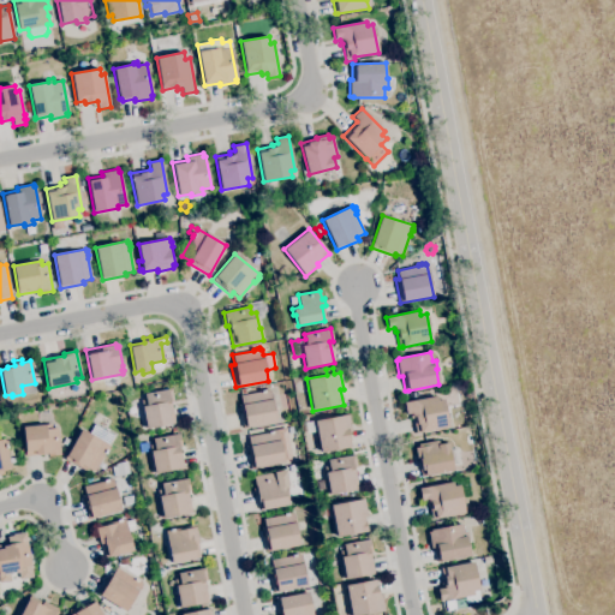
[(243,429),(239,405),(242,404),(240,395),(261,392),(261,390),(264,390),(263,389),(268,388),(268,390),(270,390),(276,423),(243,429)]
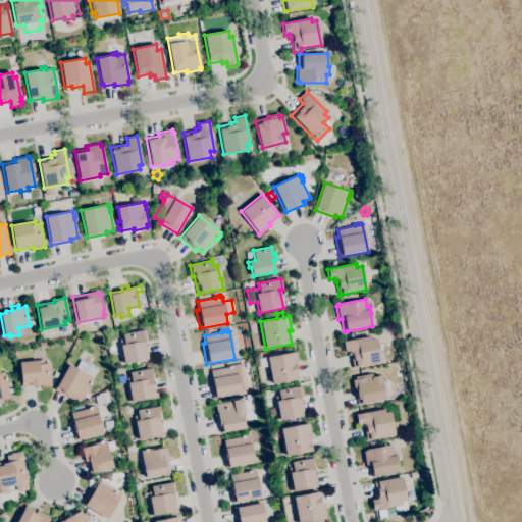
[(124,363),(119,340),(123,338),(122,334),(145,330),(147,341),(145,342),(148,359),(124,363)]
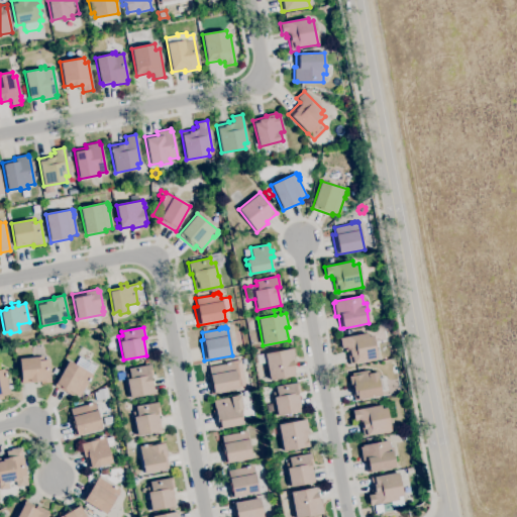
[(349,365),(346,351),(345,347),(341,348),(339,338),(367,333),(368,336),(373,335),(377,358),(349,365)]
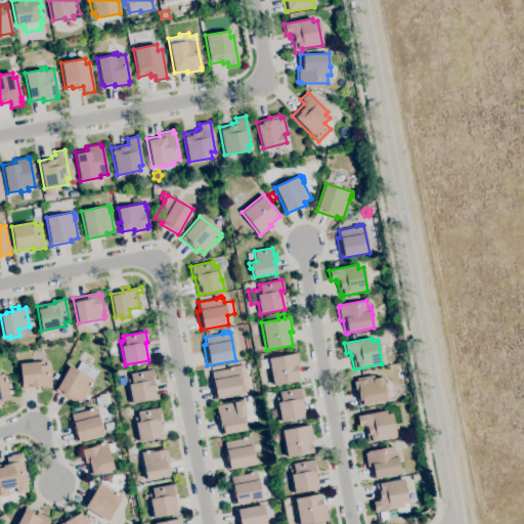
[(272,386),(267,358),(296,353),(299,367),(297,368),(299,381),(272,386)]
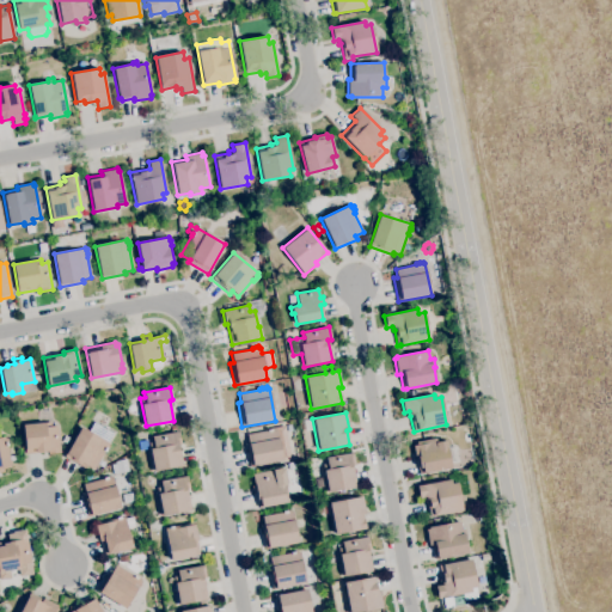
[(48,454),(48,451),(25,453),(25,451),(22,451),(22,441),(24,441),(23,436),(20,438),(19,429),(23,428),(22,424),(22,423),(34,422),(34,423),(51,422),(51,427),(57,426),(60,453),(48,454)]
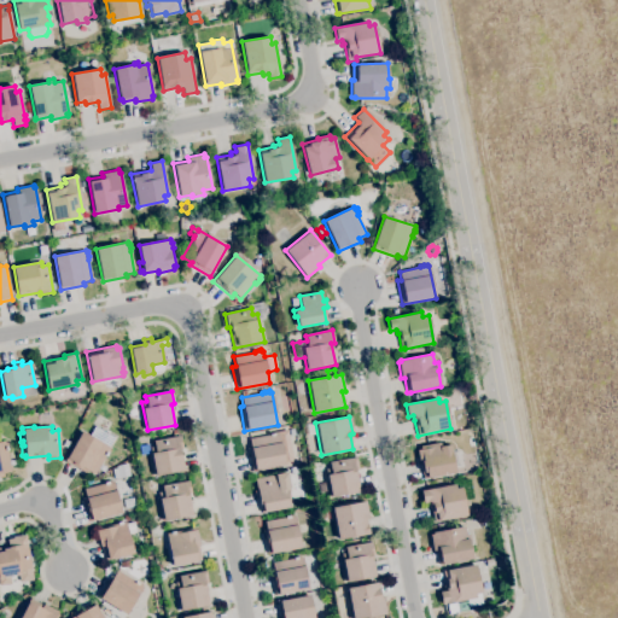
[(94,474),(88,471),(86,473),(64,461),(66,459),(81,431),(89,436),(94,426),(114,437),(109,447),(110,448),(109,449),(110,450),(109,454),(108,453),(106,456),(105,456),(94,474)]
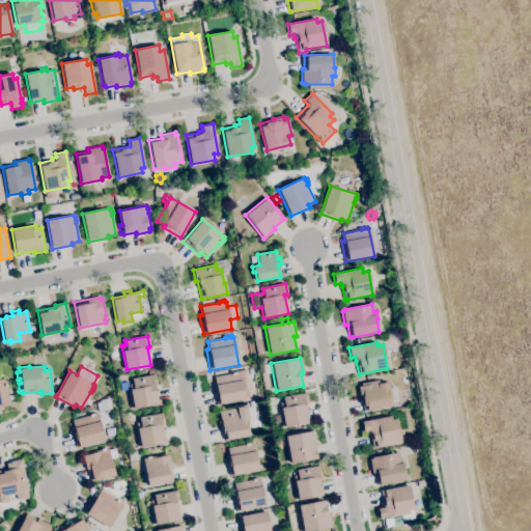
[(217,406),(213,386),(215,386),(214,378),(231,373),(231,372),(234,372),(234,371),(238,371),(239,372),(241,372),(246,400),(217,406)]
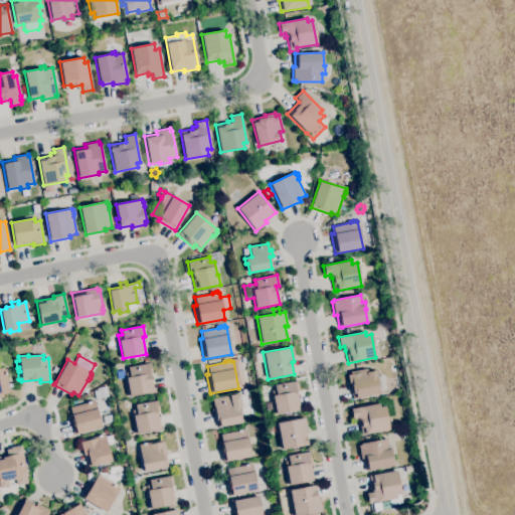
[(129,396),(125,373),(129,372),(128,367),(150,363),(152,374),(150,374),(153,391),(129,396)]
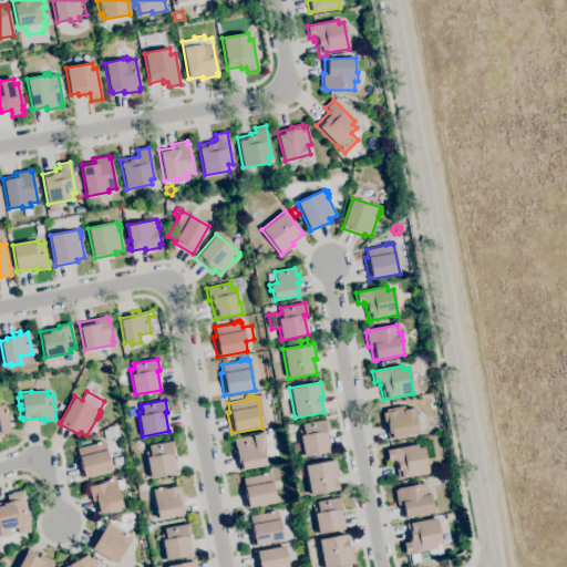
[(0,437),(0,404),(4,404),(4,406),(6,406),(7,410),(7,413),(6,413),(8,423),(13,422),(14,425),(9,426),(10,433),(2,434),(2,437),(0,437)]
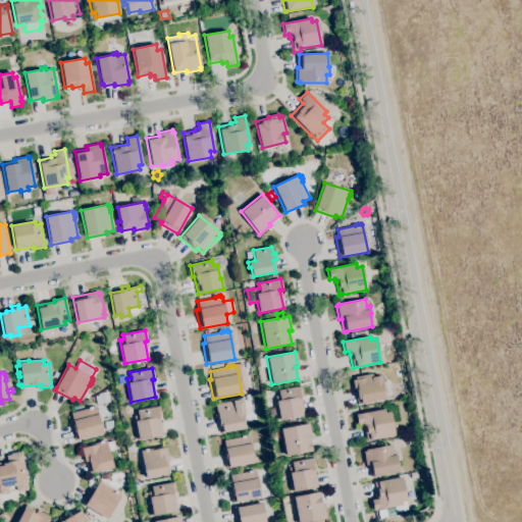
[(358,405),(355,393),(354,393),(352,380),(355,379),(355,377),(371,374),(372,377),(380,375),(384,400),(358,405)]
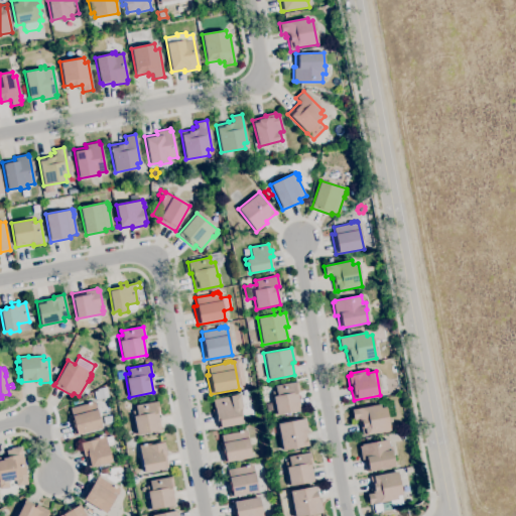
[(276,415),(272,396),(273,396),(272,391),(275,390),(274,386),(297,382),(299,392),(296,392),(300,410),(276,415)]
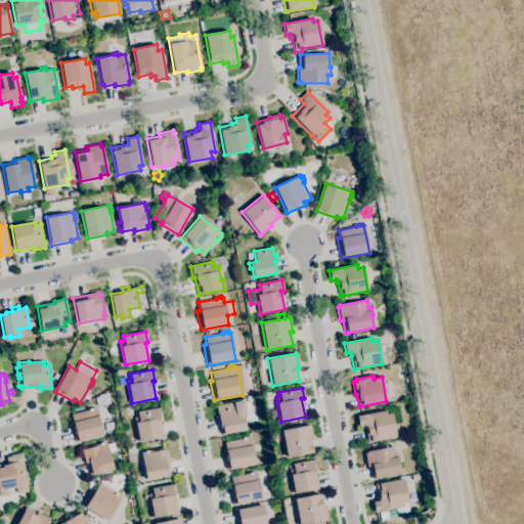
[(97,406),(95,398),(99,397),(98,395),(107,393),(110,402),(97,406)]
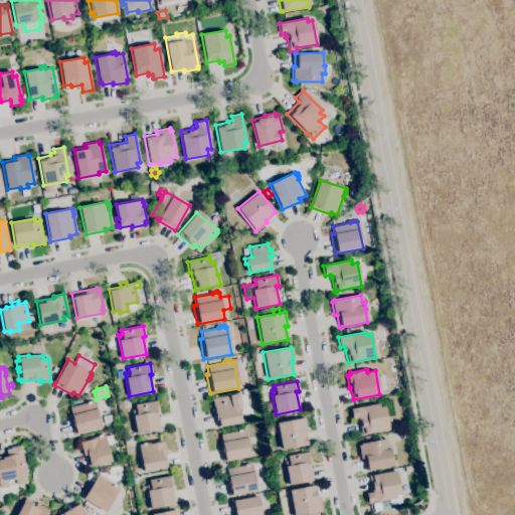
[(219,427),(218,420),(216,421),(214,414),(213,415),(212,408),(213,408),(212,399),(229,395),(238,393),(241,406),(240,407),(241,409),(239,409),(241,416),(240,416),(241,423),(219,427)]
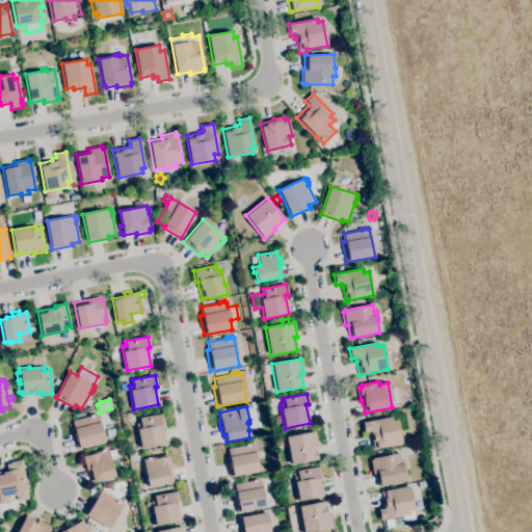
[(77,449),(71,428),(74,428),(72,421),(89,416),(92,415),(92,414),(96,414),(96,415),(98,414),(105,442),(77,449)]
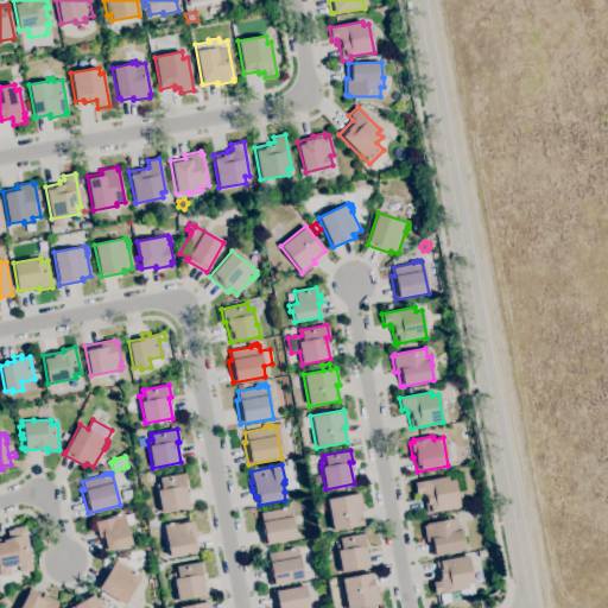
[(160,512),(156,483),(159,483),(159,479),(185,473),(188,485),(185,486),(190,507),(160,512)]
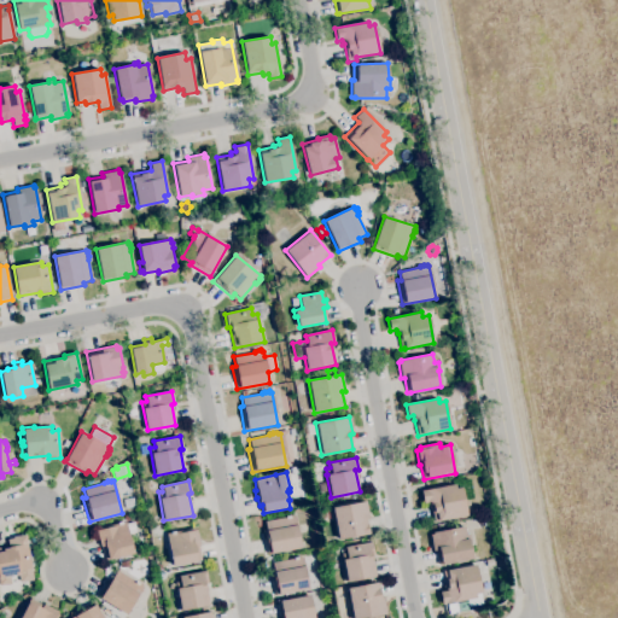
[(433,522),(431,506),(430,507),(429,502),(423,503),(420,491),(454,484),(455,489),(461,488),(467,516),(433,522)]
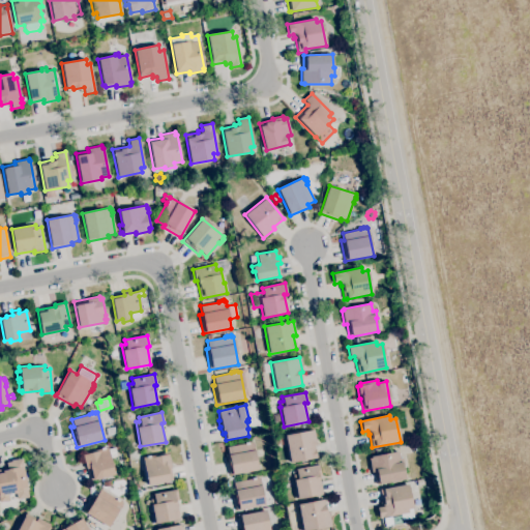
[(108,436),(106,429),(115,427),(116,434),(108,436)]
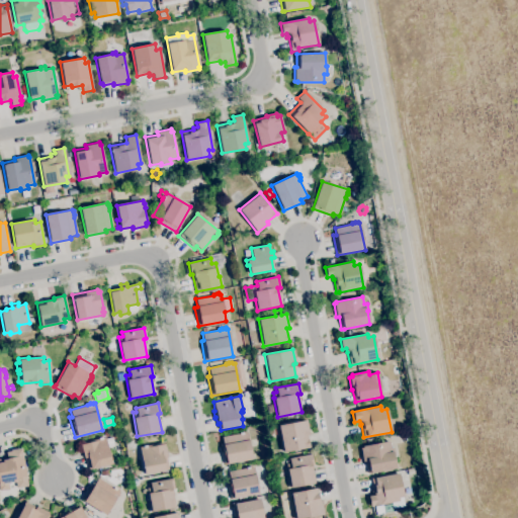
[(282,452),(277,426),(307,420),(309,434),(307,435),(309,447),(282,452)]
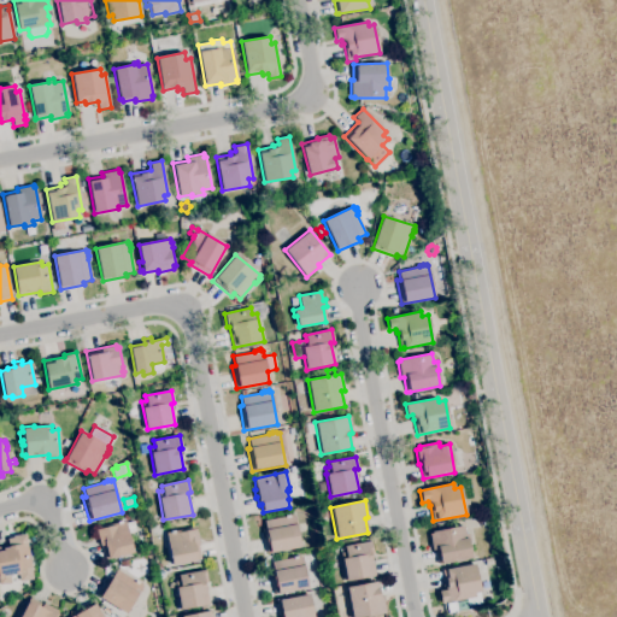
[(268,553),(263,529),(265,529),(264,521),(285,517),(285,516),(288,515),(292,513),(293,515),(294,515),(301,547),(268,553)]
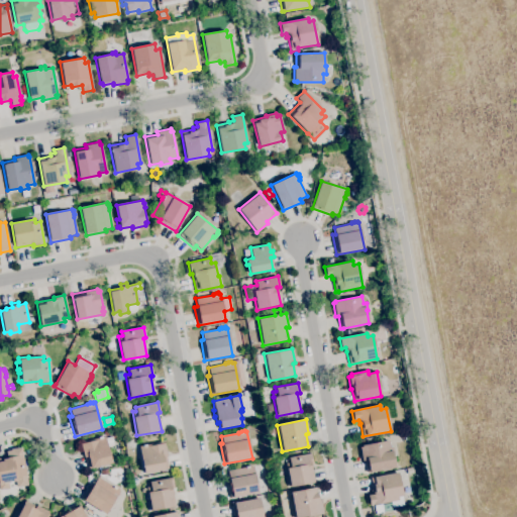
[(91,469),(88,456),(84,457),(81,444),(83,443),(82,441),(98,438),(98,437),(101,436),(102,437),(105,436),(111,463),(91,469)]
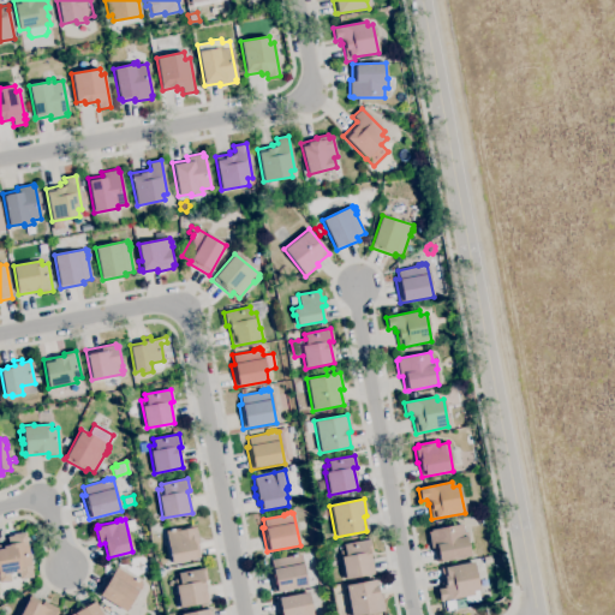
[(440,562),(439,560),(436,548),(430,548),(428,532),(430,531),(430,530),(463,524),(464,532),(467,532),(469,541),(467,542),(470,556),(440,562)]
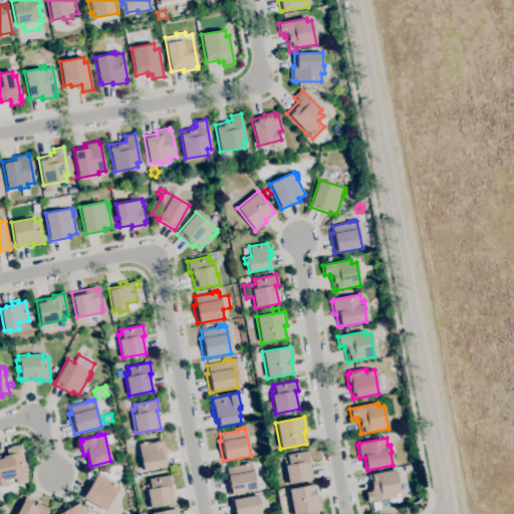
[(143,471),(138,444),(142,443),(145,442),(145,443),(161,440),(161,441),(163,441),(166,454),(165,454),(167,466),(143,471)]
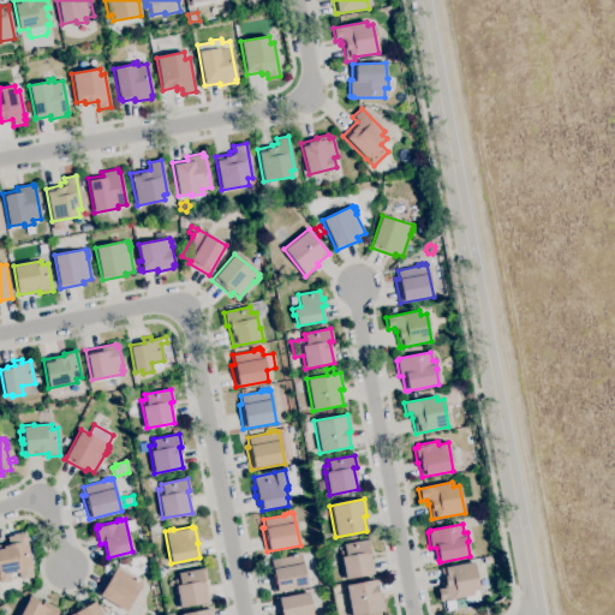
[(0,583),(0,544),(9,543),(7,538),(12,537),(12,535),(25,532),(34,578),(19,580),(18,572),(10,573),(11,581),(0,583)]
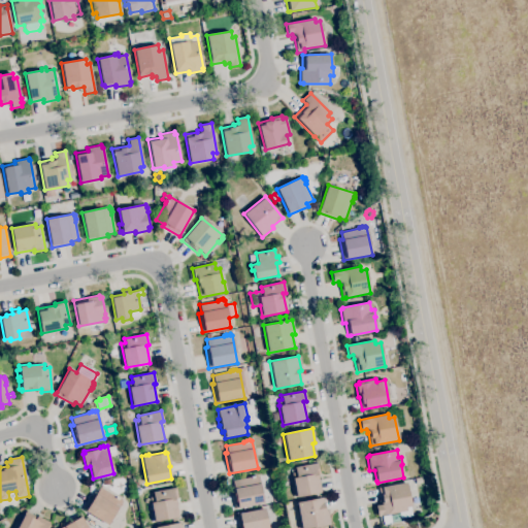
[(296,497),(292,479),(293,477),(292,472),(295,472),(294,467),(317,463),(319,473),(317,474),(321,493),(296,497)]
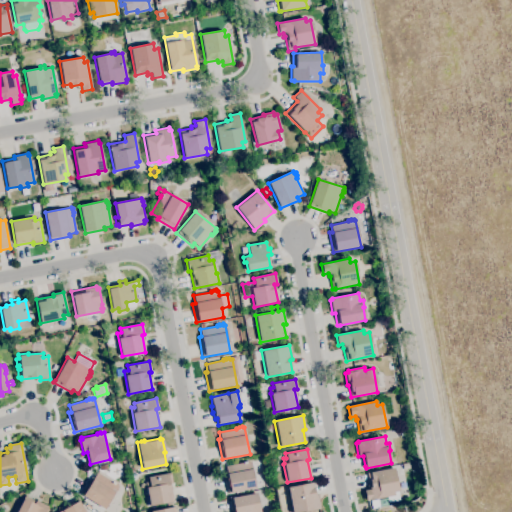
[(228,493),(224,473),(227,473),(225,466),(242,463),(242,462),(245,461),(249,460),(249,462),(251,461),(256,488),(228,493)]
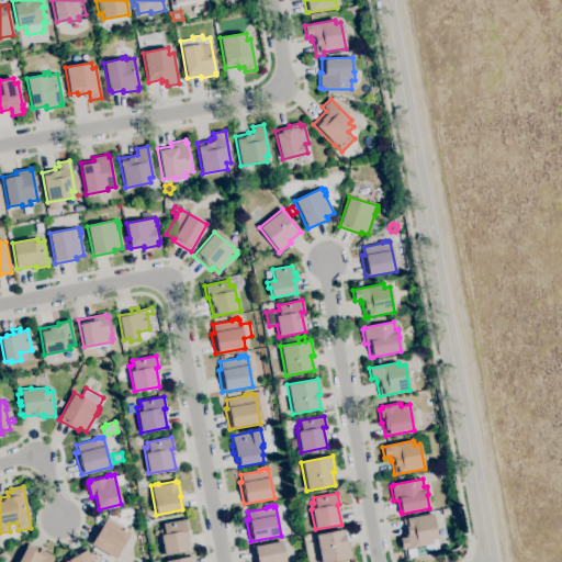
[(401,550),(400,539),(405,538),(402,519),(431,514),(438,549),(426,551),(425,546),(401,550)]
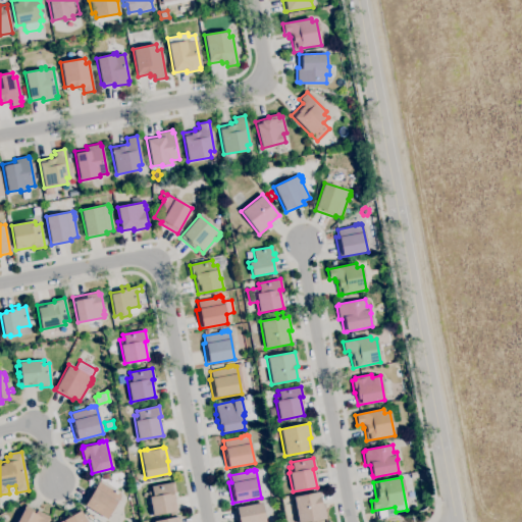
[(106,519),(82,504),(92,486),(95,488),(99,482),(114,491),(114,490),(117,492),(120,493),(119,494),(121,496),(106,519)]
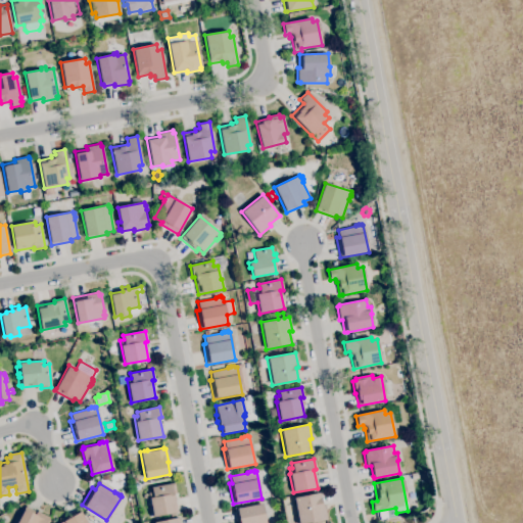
[(152,517),(149,498),(149,497),(148,492),(151,491),(151,487),(174,483),(176,493),(174,494),(177,512),(152,517)]
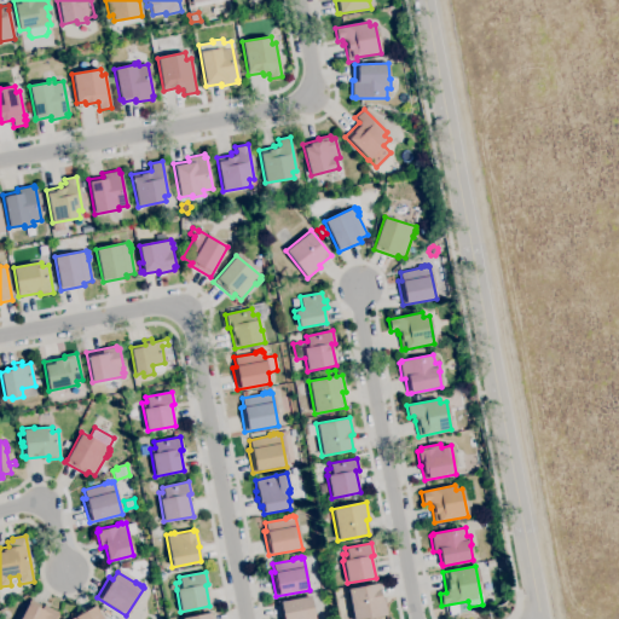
[(366,618),(352,618),(347,589),(379,583),(381,599),(385,597),(387,615),(366,618)]
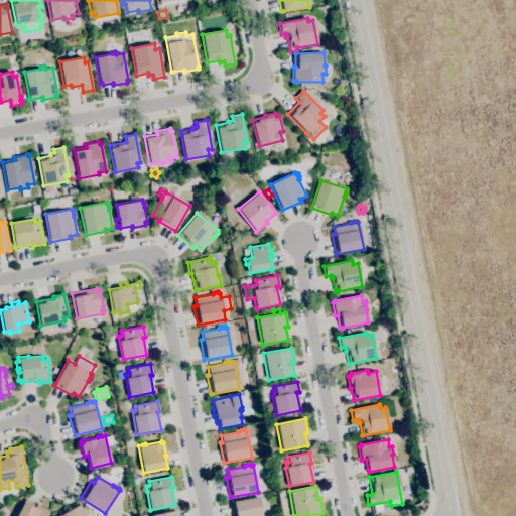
[(232,515),(230,503),(258,497),(262,515),(232,515)]
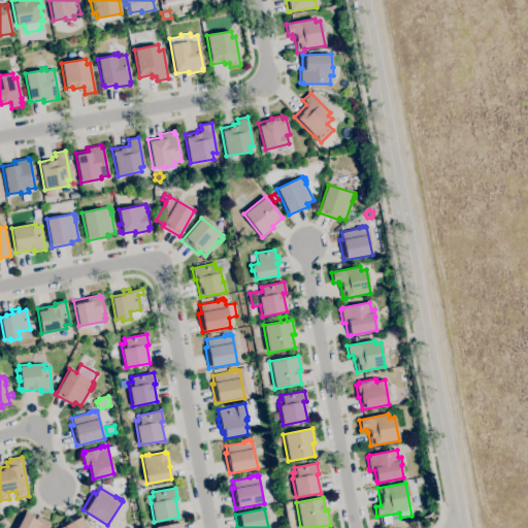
[(15,527),(24,514),(24,515),(26,512),(36,517),(50,523),(48,525),(50,526),(48,527),(15,527)]
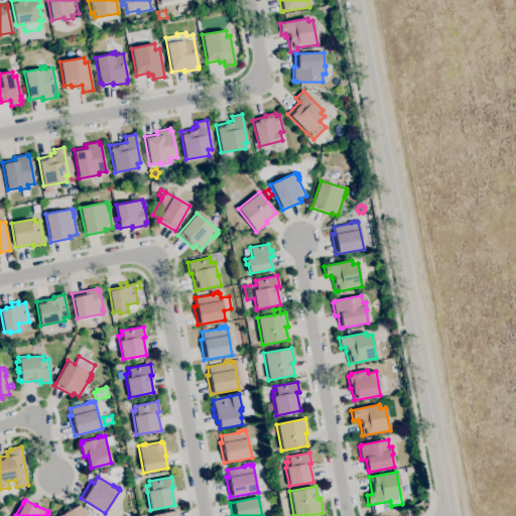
[(59,515),(79,505),(85,515),(59,515)]
